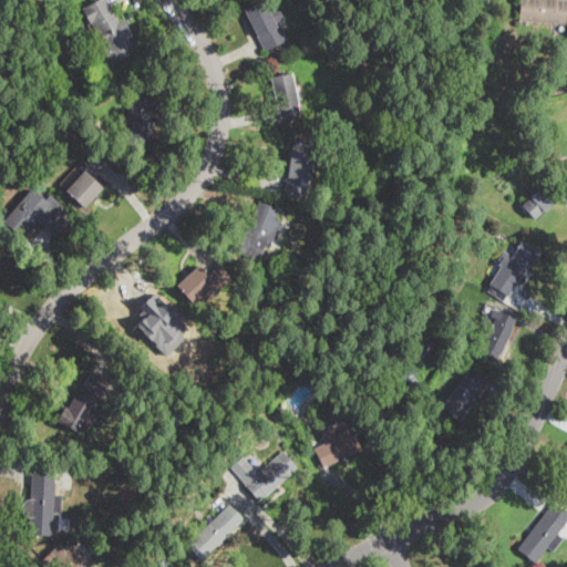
[(105,0),(111,10),(115,17),(116,17),(120,22),(125,20),(133,35),(129,39),(132,44),(131,45),(134,52),(116,63),(105,43),(100,47),(93,34),(96,32),(83,9),(100,0),(105,0)]
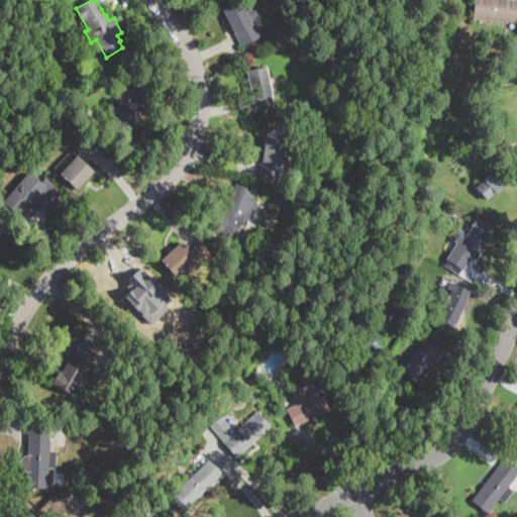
[(240,0),(244,9),(252,5),(259,17),(250,21),(252,25),(256,23),(262,36),(241,47),(230,24),(228,25),(225,19),(228,18),(223,8),(240,0)]
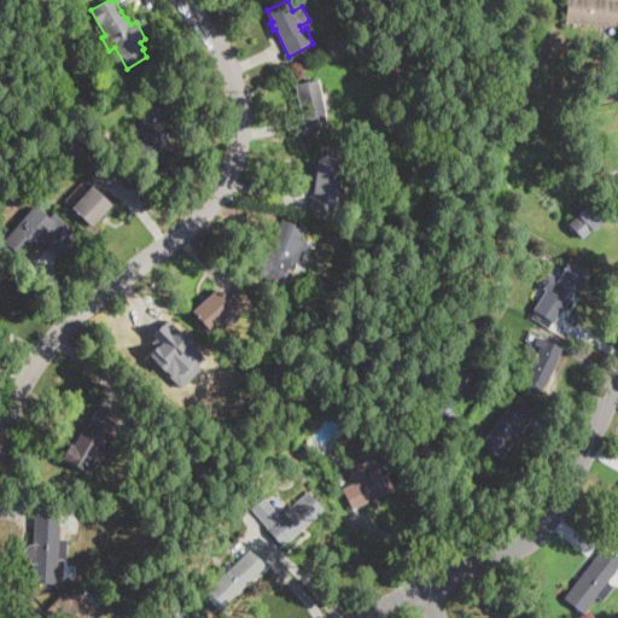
[(617,0),(617,38),(608,38),(610,25),(566,23),(567,0),(617,0)]
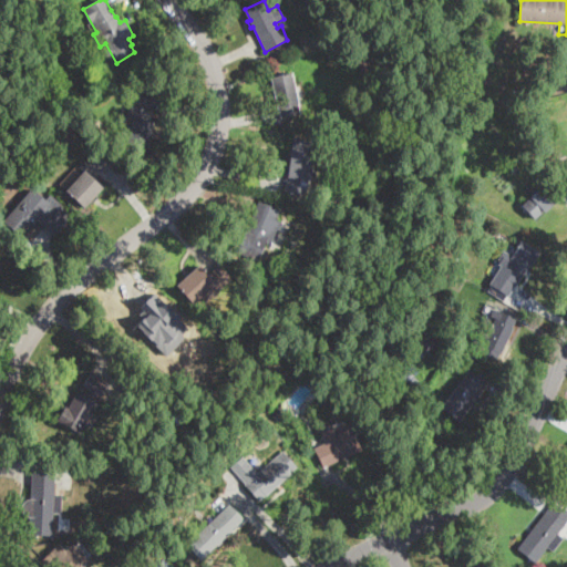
[(300,114),(280,119),(270,76),(290,72),(300,114)]
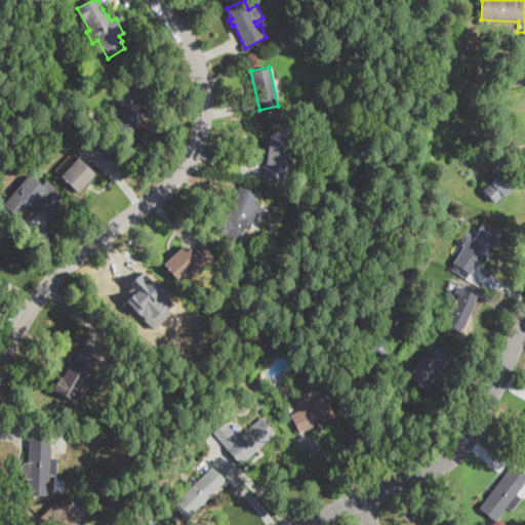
[(144,90),(142,99),(142,102),(134,101),(132,110),(142,112),(136,137),(118,133),(123,109),(117,107),(119,95),(126,97),(130,82),(145,85),(144,90)]
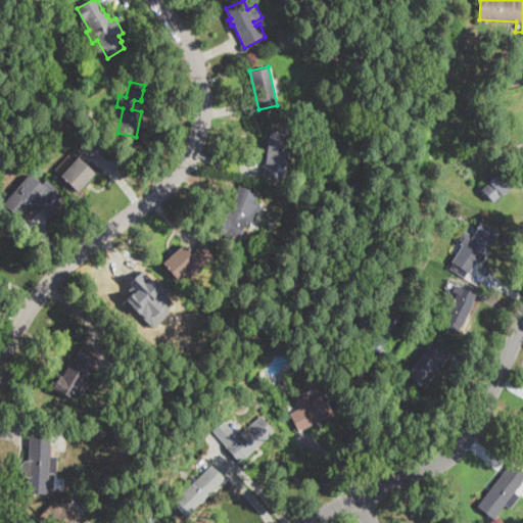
[(522,98),(515,101),(513,95),(522,92),(522,98)]
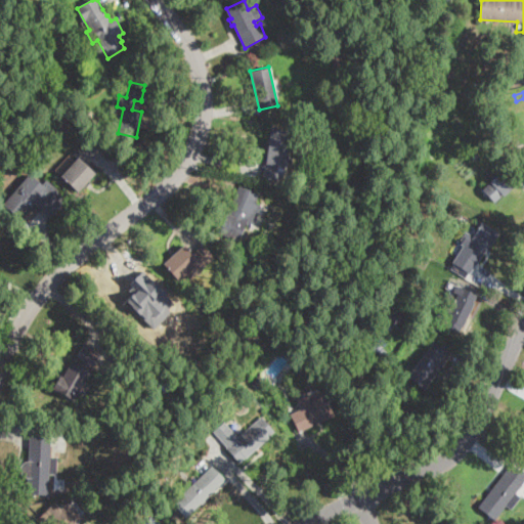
[(291,130),(284,180),(261,177),(267,137),(269,137),(270,127),(291,130)]
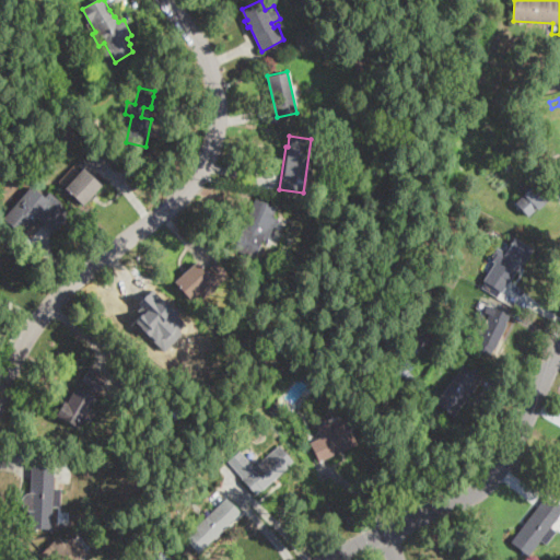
[(535,150),(527,153),(524,147),(531,142),(535,150)]
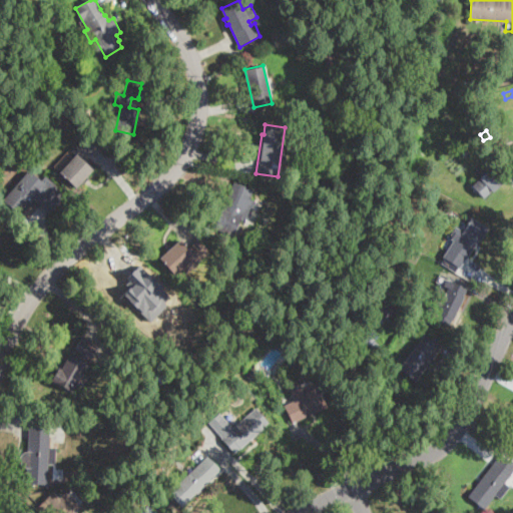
[(82,181),(76,188),(60,172),(76,155),(72,152),(87,136),(98,147),(84,161),(93,170),(82,181)]
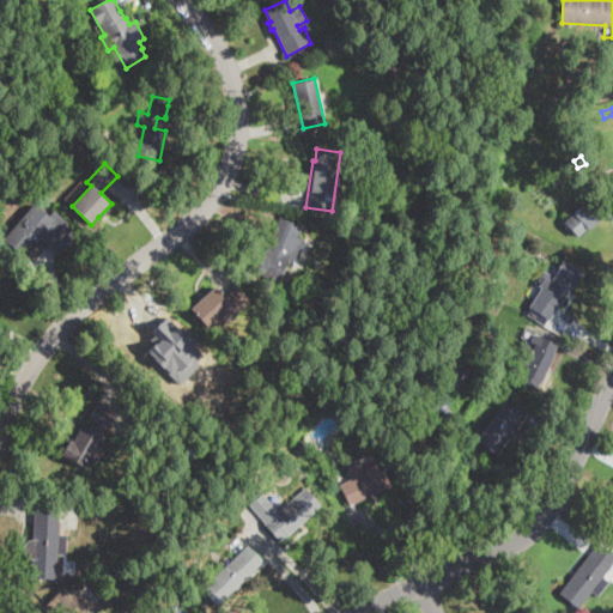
[(595,192),(611,206),(578,238),(564,222),(574,212),(569,207),(583,193),(588,199),(595,192)]
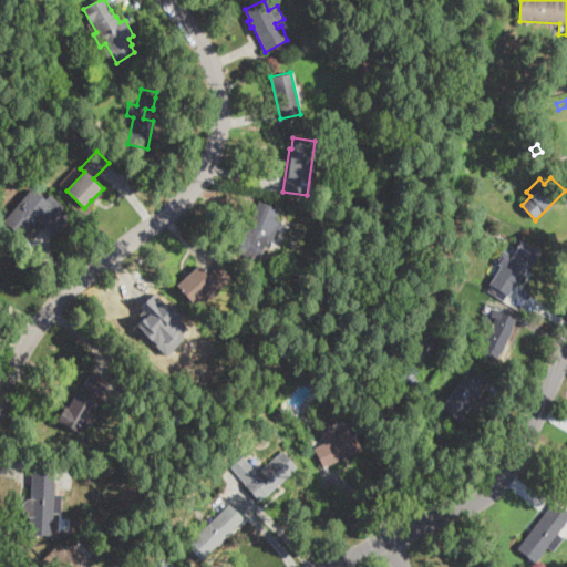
[(48,205),(68,222),(55,237),(35,220),(30,227),(12,212),(32,187),(50,203),(48,205)]
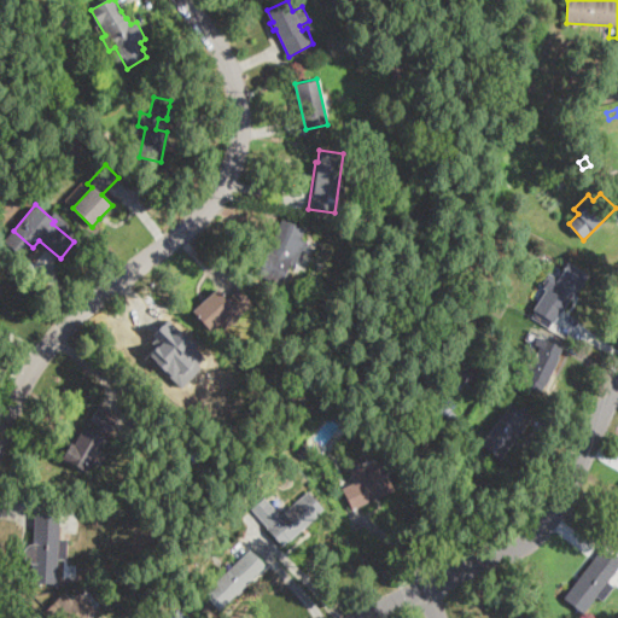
[(307,244),(297,267),(289,263),(280,285),(257,275),(280,219),(304,229),(301,239),(307,243),(307,244)]
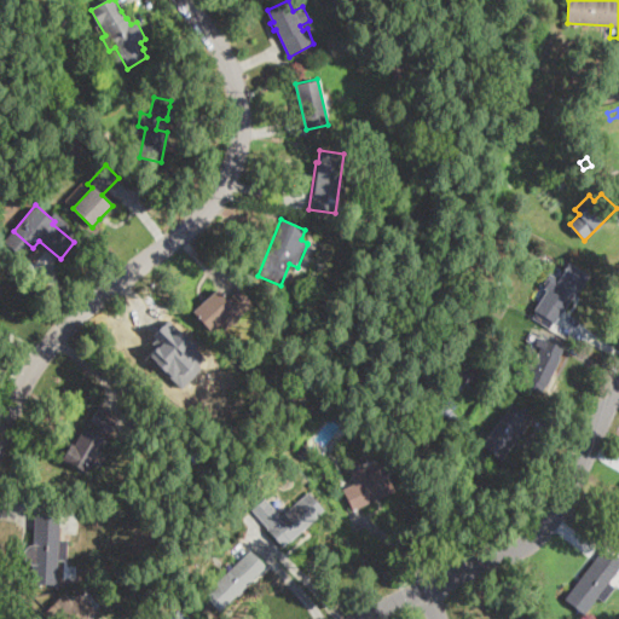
[(545,254),(542,262),(528,256),(532,247),(545,254)]
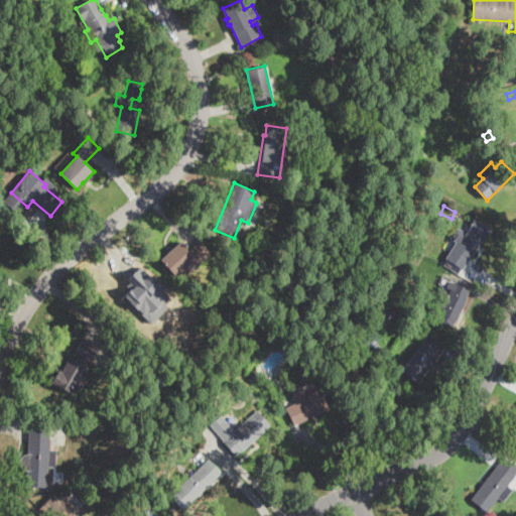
[(491,231),(486,239),(481,247),(478,245),(462,269),(444,258),(456,241),(450,238),(457,228),(465,233),(474,219),(491,231)]
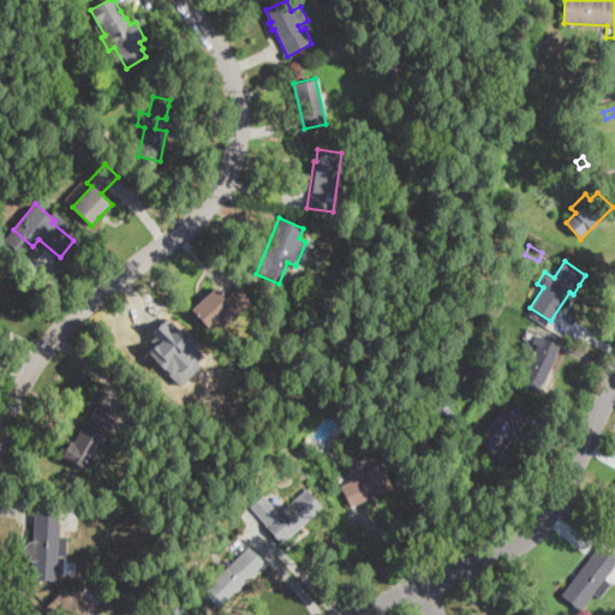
[(215,285),(226,297),(237,287),(251,302),(231,321),(225,316),(212,328),(191,306),(215,285)]
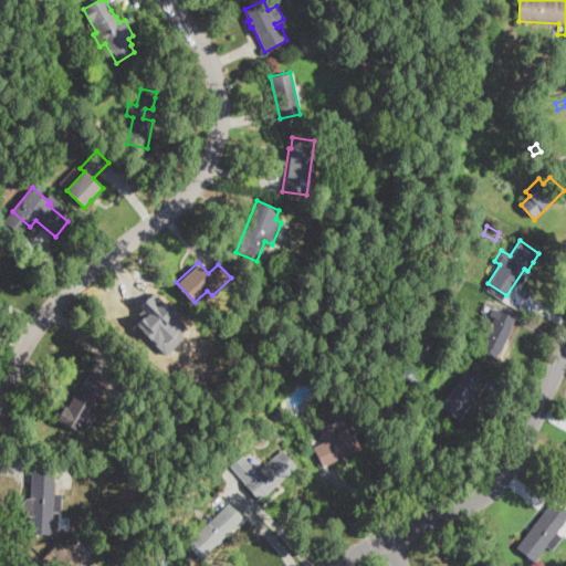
[(177,308),(160,325),(157,322),(136,343),(118,324),(146,296),(156,287),(177,308)]
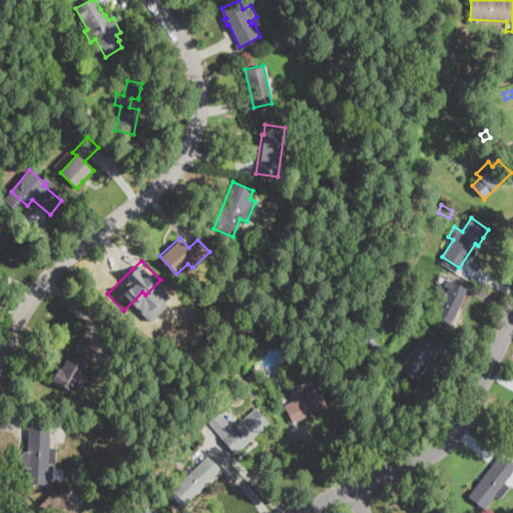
[(456,310),(449,327),(433,319),(447,288),(443,287),(446,280),(466,290),(456,310)]
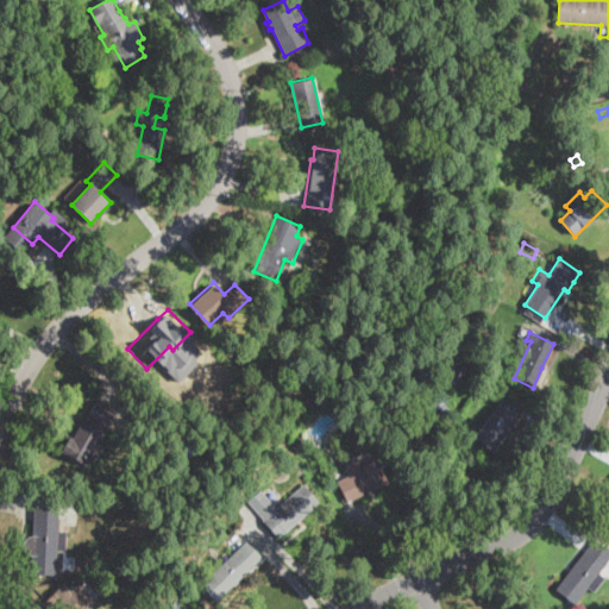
[(453,349),(445,362),(433,353),(440,341),(453,349)]
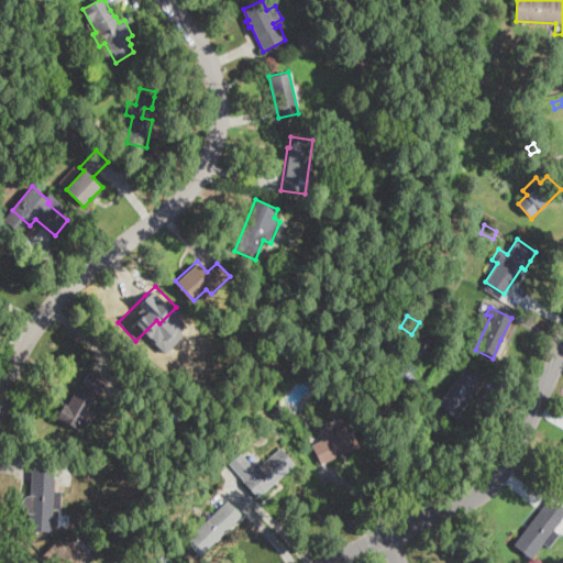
[(479,387),(456,419),(439,406),(470,364),(487,377),(479,387)]
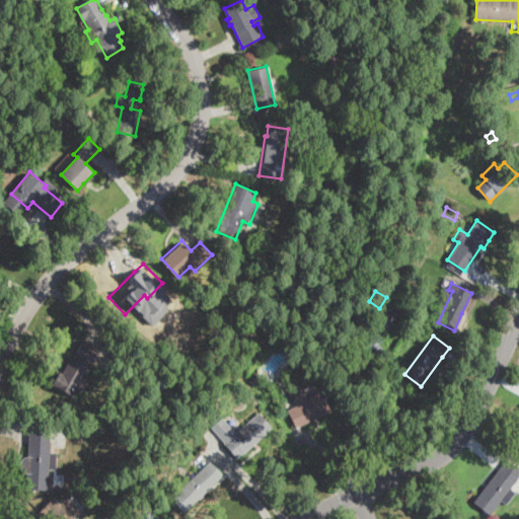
[(389,354),(383,360),(368,344),(374,339),(389,354)]
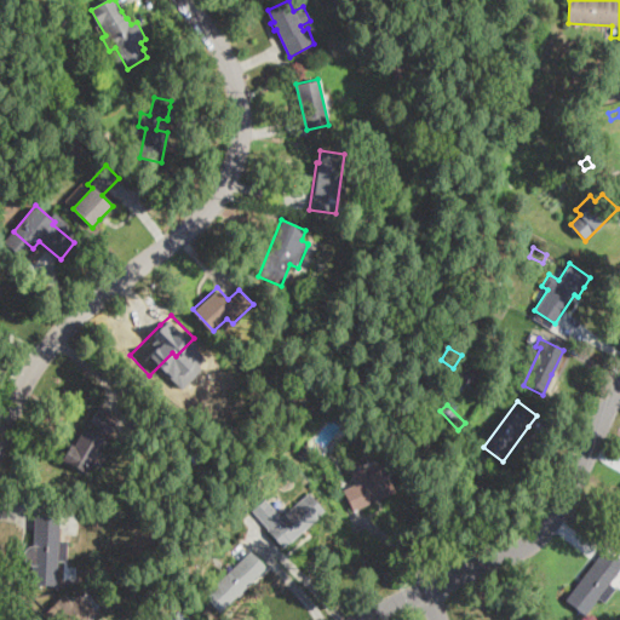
[(119,419),(108,438),(101,452),(108,455),(101,470),(92,465),(87,475),(62,460),(70,445),(74,447),(84,429),(90,432),(93,428),(90,425),(99,408),(119,419)]
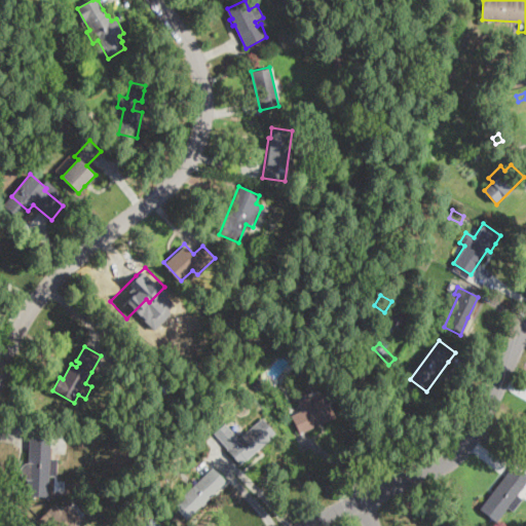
[(265,384),(256,390),(252,384),(261,379),(265,384)]
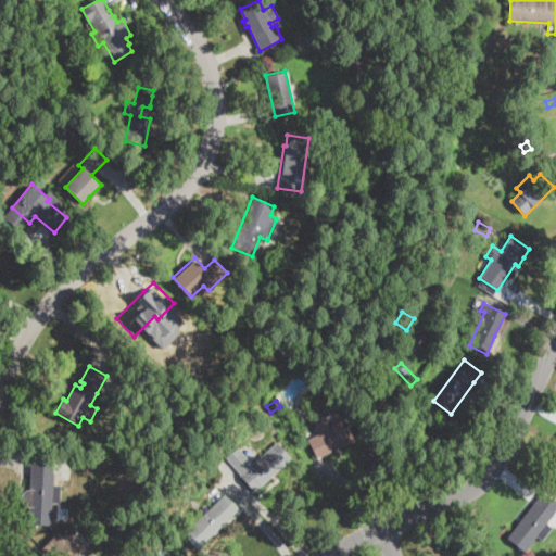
[(344,420),(354,442),(317,459),(316,457),(308,440),(320,433),(317,427),(327,422),(330,428),(344,420)]
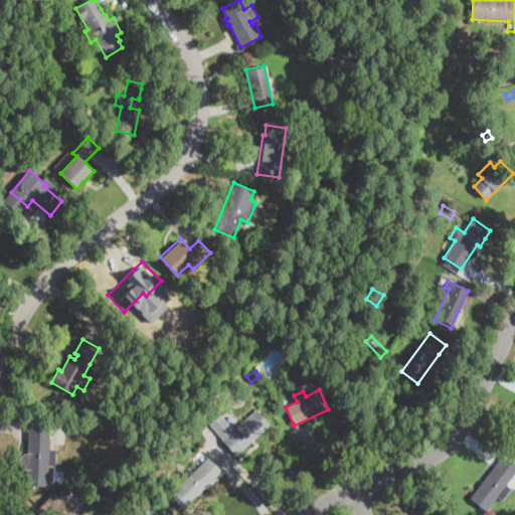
[(268,426),(240,450),(233,457),(220,442),(222,440),(209,424),(220,414),(234,430),(255,411),(268,426)]
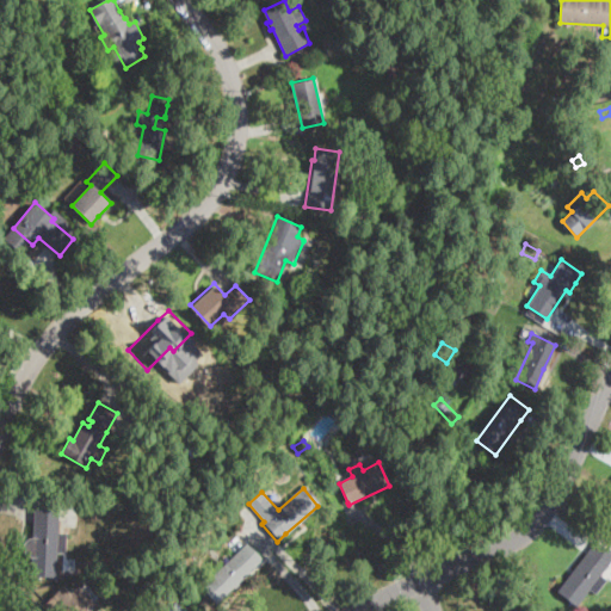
[(67,534),(66,554),(59,554),(57,578),(31,576),(32,557),(28,556),(25,554),(24,550),(24,547),(24,544),(26,541),(29,539),(32,537),(35,505),(60,506),(59,532),(67,534)]
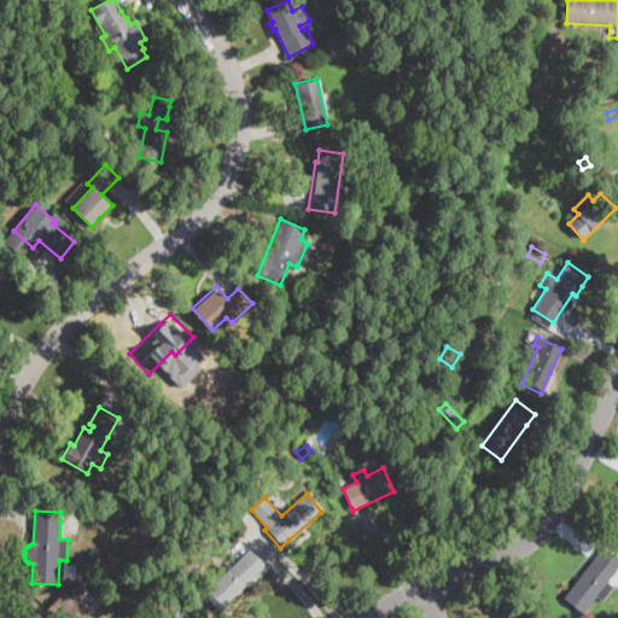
[(617,570),(583,614),(561,599),(604,546),(617,557),(617,570)]
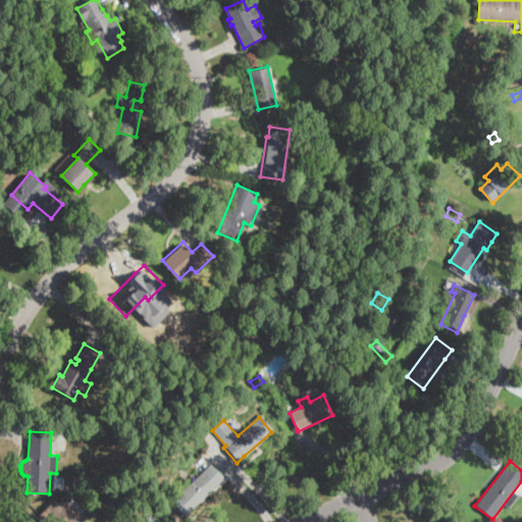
[(208,494),(184,517),(170,503),(201,473),(211,464),(224,478),(208,494)]
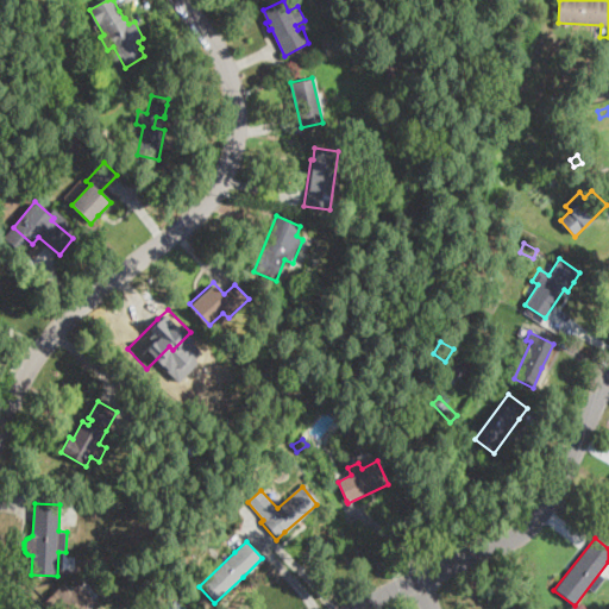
[(80,585),(95,602),(88,608),(50,608),(45,603),(64,584),(71,592),(79,584),(80,585)]
